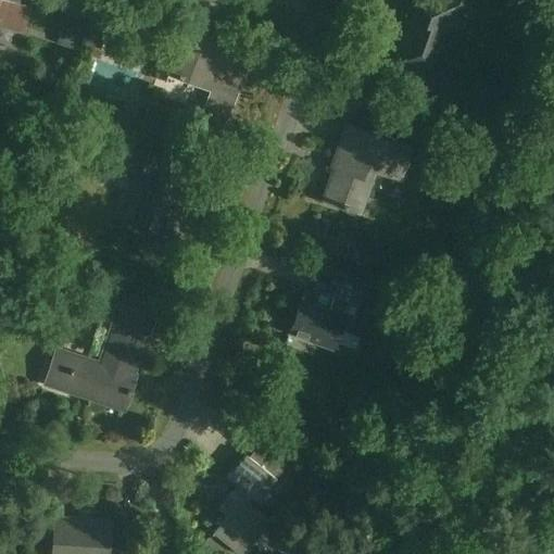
[(0,28),(21,34),(28,5),(14,2),(14,0),(0,0),(0,28)]
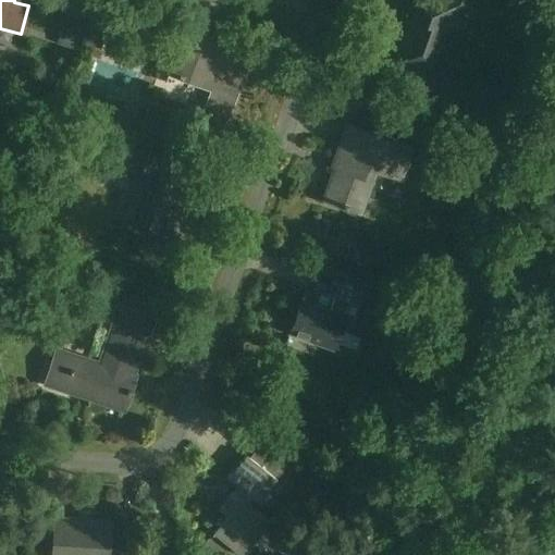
[(431,0),(419,5),(419,9),(416,7),(394,64),(426,75),(433,57),(427,54),(438,22),(461,11),(466,23),(489,13),(482,0),(431,0)]
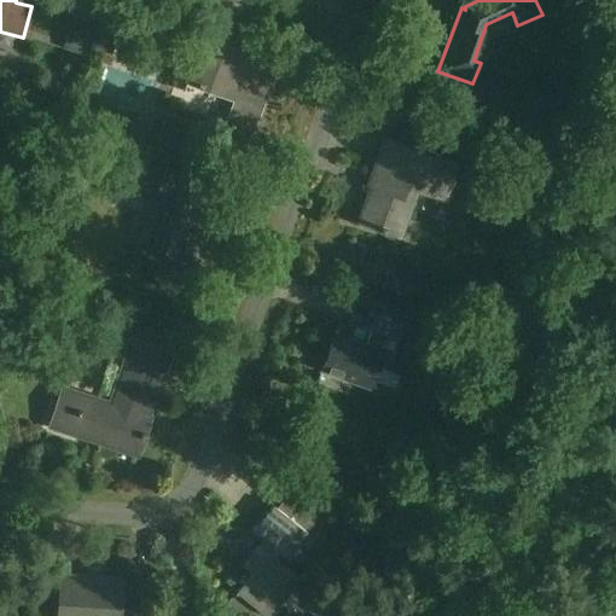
[(224,126),(251,137),(278,65),(203,38),(186,82),(233,100),(224,126)]
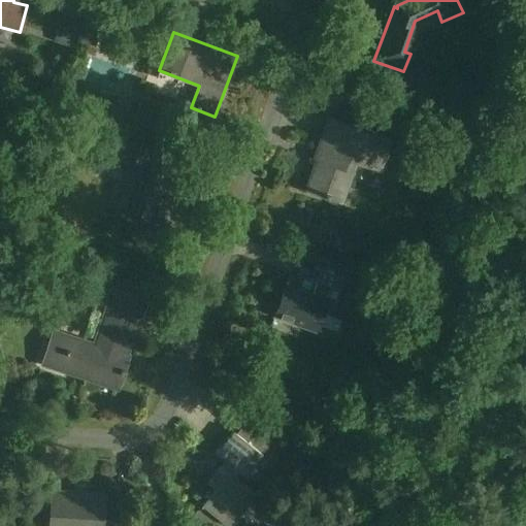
[(119,41),(114,54),(128,58),(132,45),(119,41)]
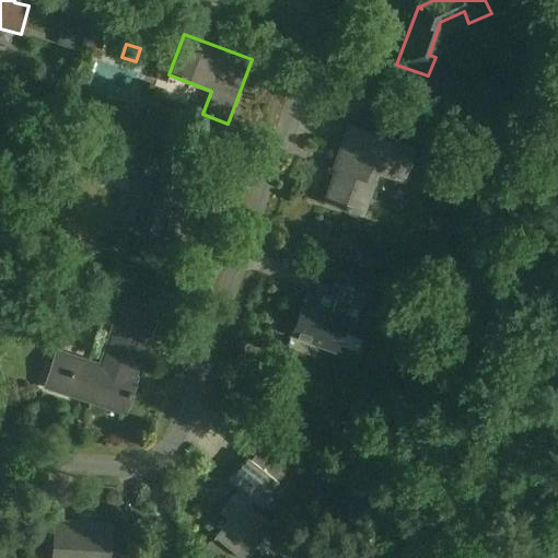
[(400,181),(411,150),(347,127),(333,166),(336,167),(324,201),(361,216),(376,172),(400,181)]
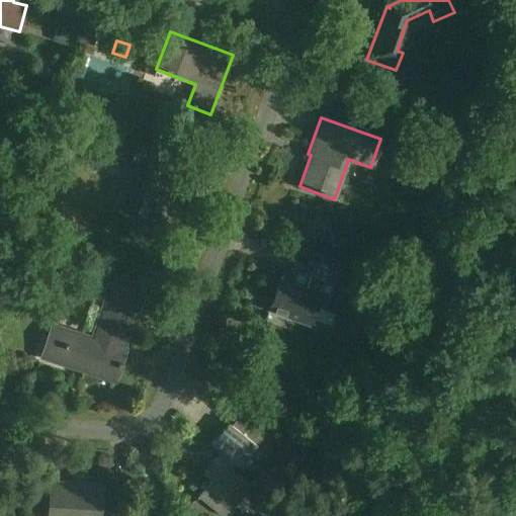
[(161,224),(173,190),(182,193),(187,180),(145,165),(151,149),(137,144),(126,171),(140,175),(126,210),(161,224)]
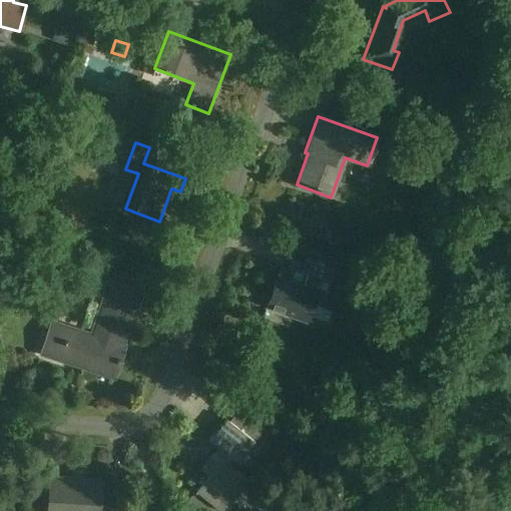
[(315,293),(319,282),(327,285),(332,272),(306,262),(301,275),(307,277),(302,288),(277,279),(267,308),(307,323),(318,294),(315,293)]
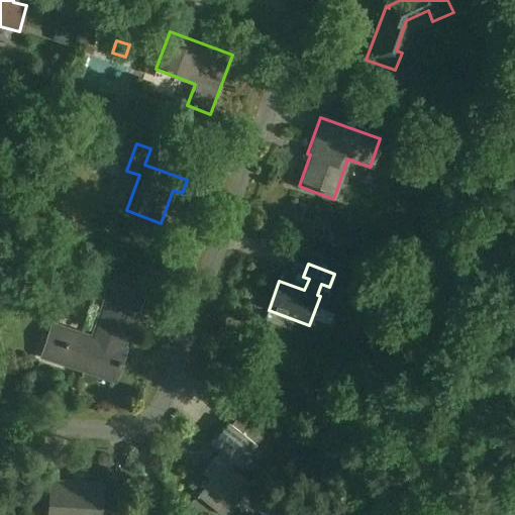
[(367,293),(386,300),(389,291),(370,284),(367,293)]
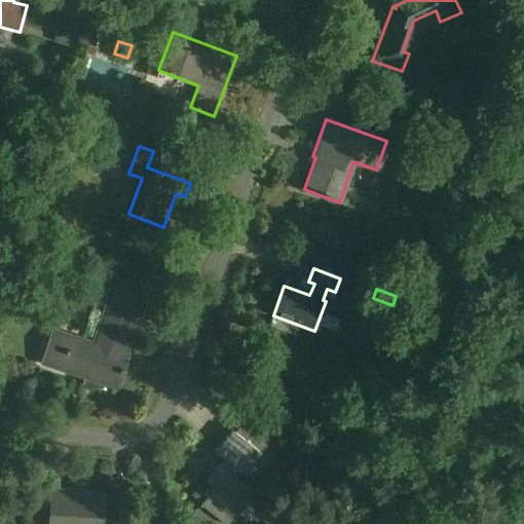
[(116,387),(126,356),(120,353),(124,342),(127,343),(142,300),(111,290),(104,310),(100,309),(88,343),(52,332),(41,364),(116,387)]
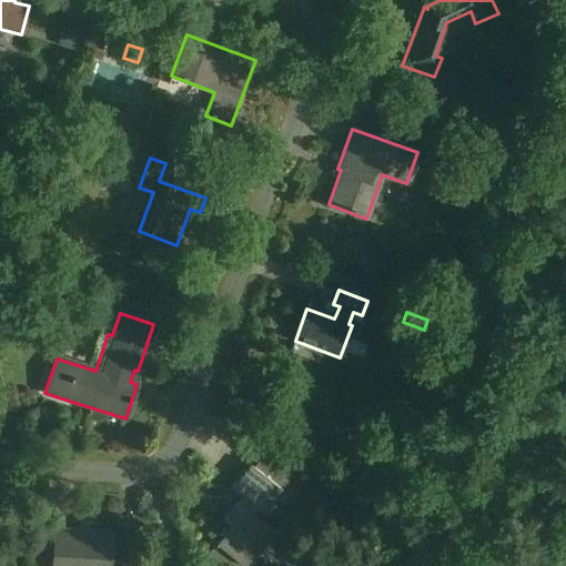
[(275,505),(271,502),(281,489),(250,464),(230,488),(241,497),(226,515),(225,515),(220,521),(230,529),(215,548),(216,549),(218,547),(241,565),(249,565),(258,556),(255,554),(273,533),(253,516),(258,511),(266,517),(275,505)]
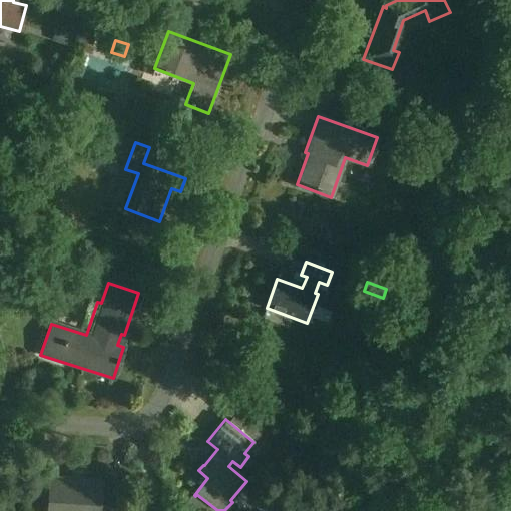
[(50,478),(47,510),(122,510),(122,508),(97,506),(99,481),(50,478)]
